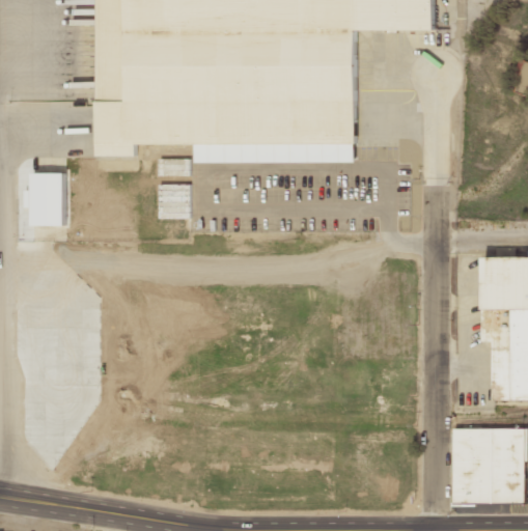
[(94,0),(94,157),(134,157),(134,143),(354,143),(354,30),(432,30),(432,0),(94,0)]
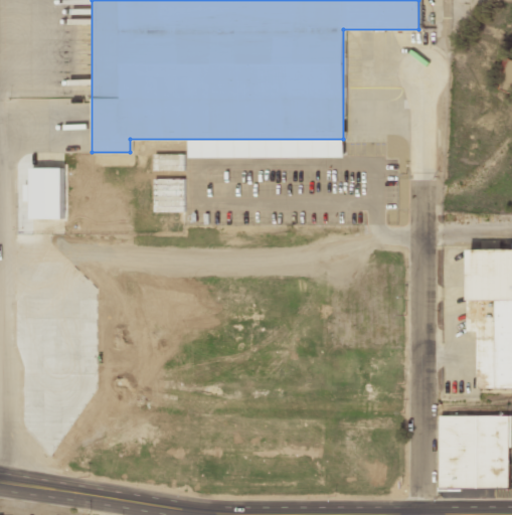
[(499,88),(511,91),(511,59),(507,58),(499,88)]
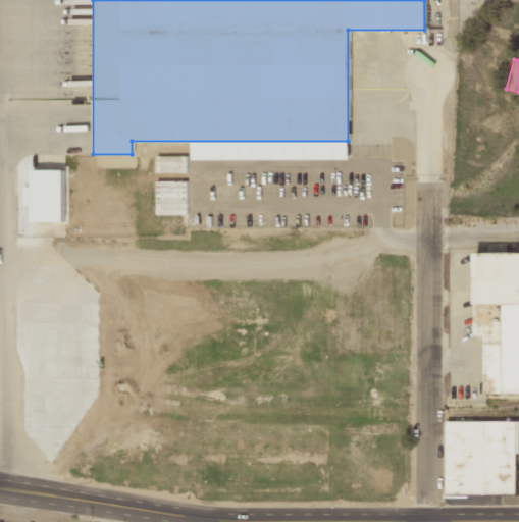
[(185,172),(185,156),(155,156),(154,172),(185,172)]
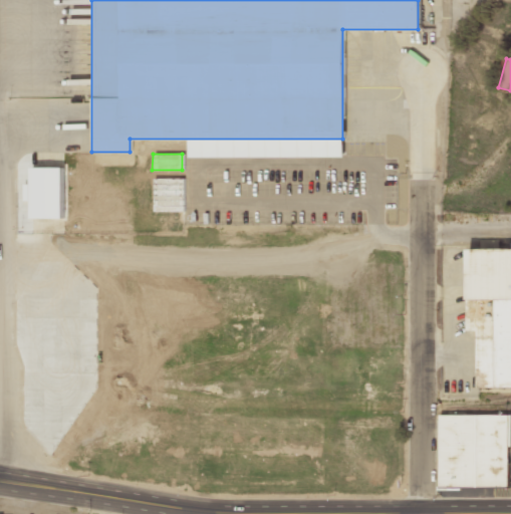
[(27,168),(28,185),(20,185),(20,204),(27,204),(27,219),(61,219),(60,168),(27,168)]
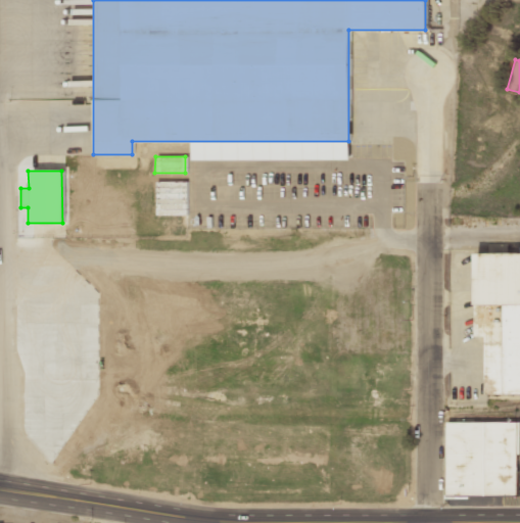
[(519,252),(473,252),(473,336),(483,336),(483,394),(519,394),(519,252)]
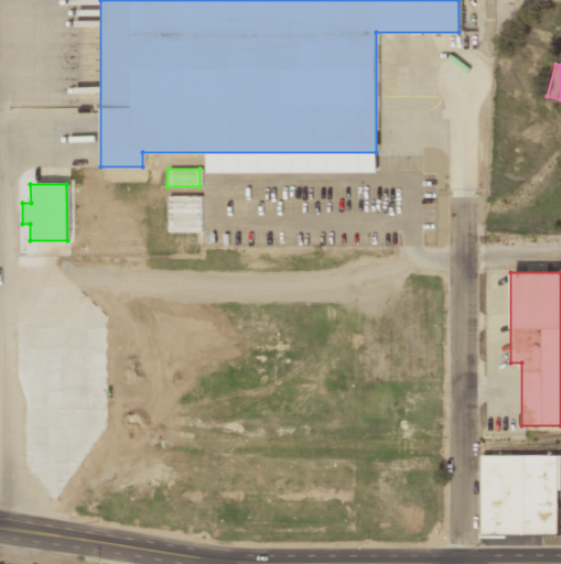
[(478,455),(478,537),(557,537),(557,455),(478,455)]
